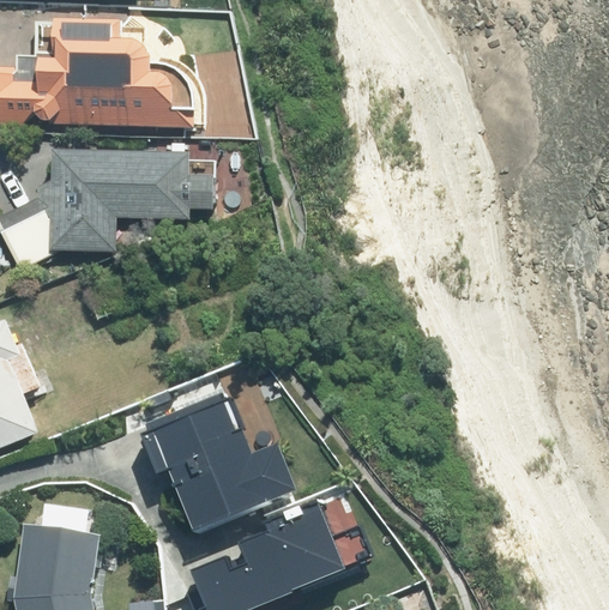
[(0,121),(193,128),(196,72),(152,70),(152,55),(137,54),(138,38),(121,37),(122,20),(36,17),(35,52),(17,50),(17,65),(0,64),(0,121)]
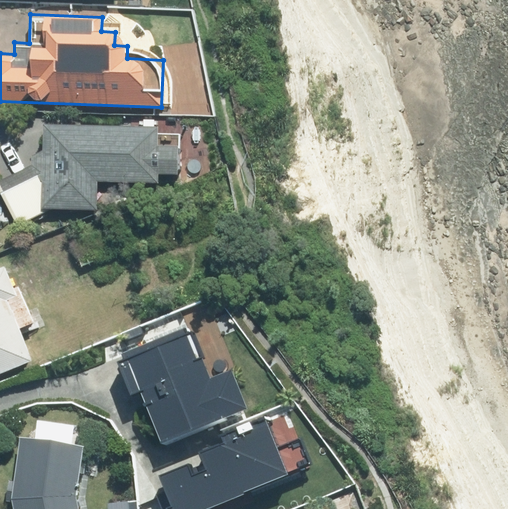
[(163,126),(42,123),(41,149),(29,155),(33,163),(0,178),(0,189),(16,225),(59,205),(97,206),(98,181),(161,182),(162,172),(178,172),(179,132),(162,132),(163,126)]
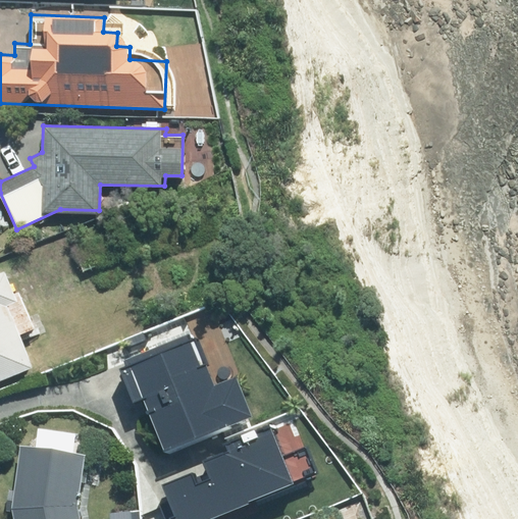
[(4,270),(0,271),(0,378),(34,366),(19,331),(34,325),(20,293),(14,296),(4,270)]
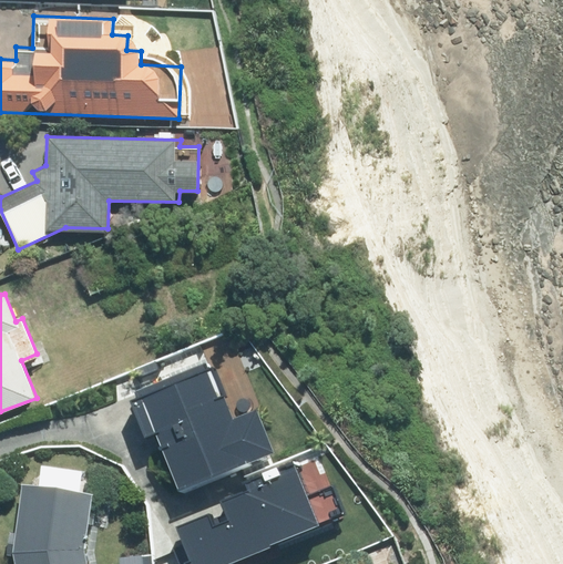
[(174,489),(245,462),(207,361),(135,389),(174,489)]
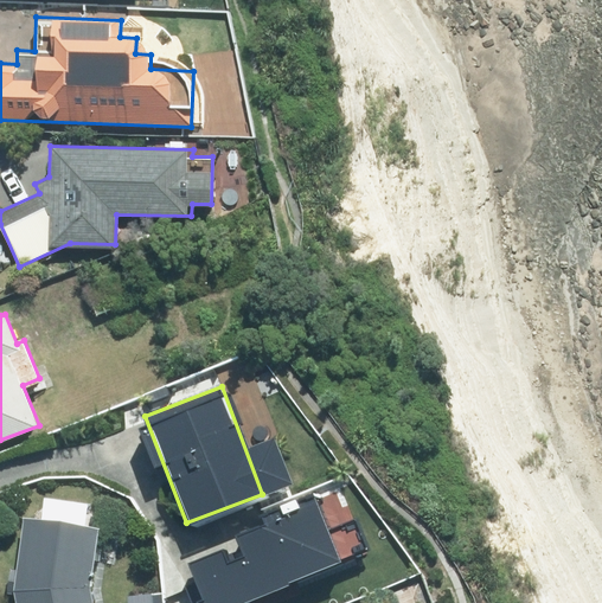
[(95,602),(91,587),(101,528),(95,527),(98,506),(45,496),(42,519),(23,517),(12,589),(14,602),(95,602)]
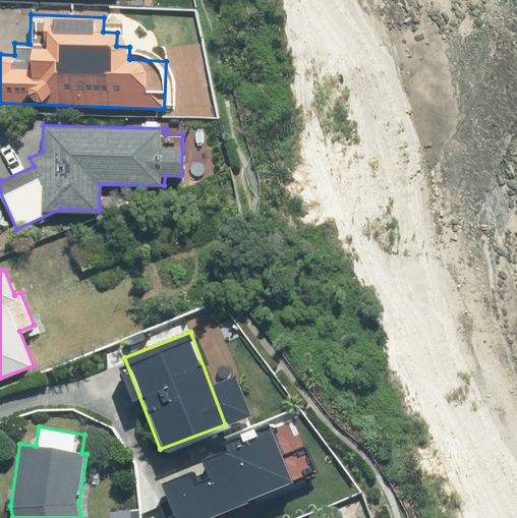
[(203,517),(293,480),(271,426),(160,472),(179,517),(203,517)]
